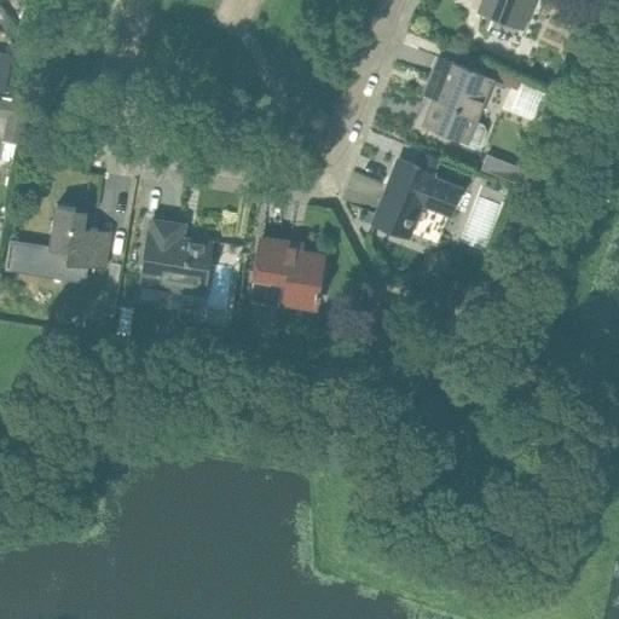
[(527,39),(536,18),(542,0),(482,0),(480,9),(492,15),(486,30),(509,40),(518,42),(520,36),(527,39)]
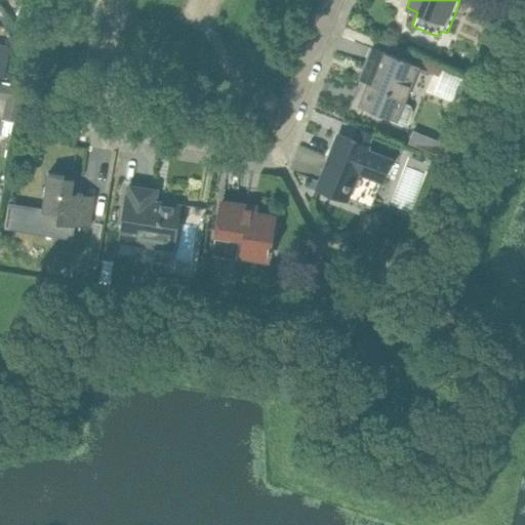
[(0,74),(3,75),(8,46),(0,44),(0,74)]
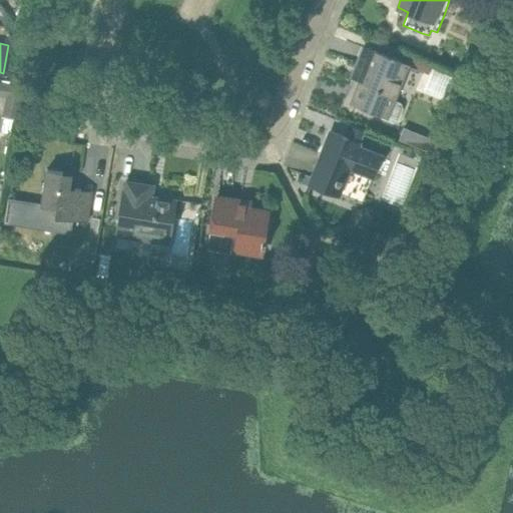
[(366,67),(353,102),(371,109),(383,114),(382,117),(394,122),(399,120),(404,107),(402,102),(394,99),(398,90),(408,65),(392,58),(383,55),(364,47),(358,64),(366,67)]
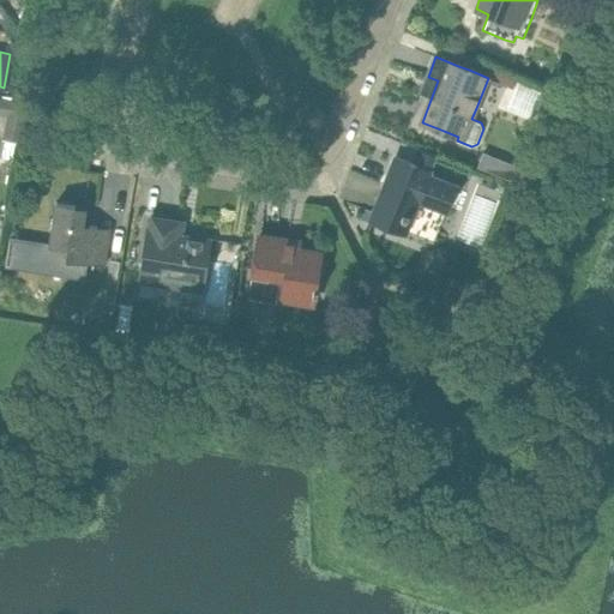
[(0,114),(23,119),(26,103),(0,97),(0,114)]
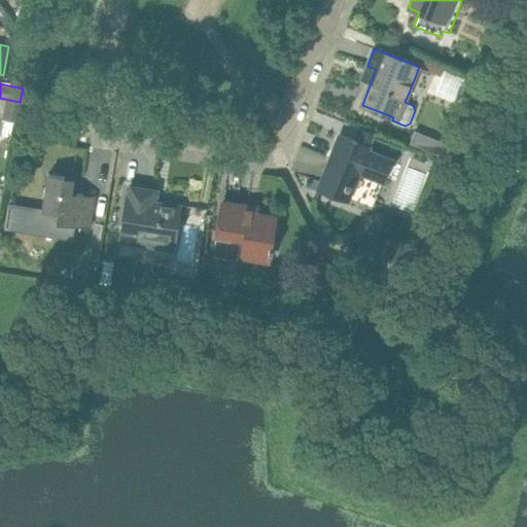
[(369,151),(374,135),(363,131),(359,142),(340,135),(318,188),(371,210),(391,161),(369,151)]
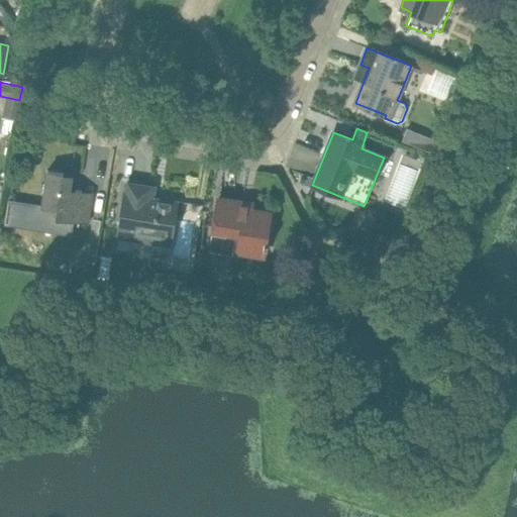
[(417,161),(421,151),(412,147),(408,157),(417,161)]
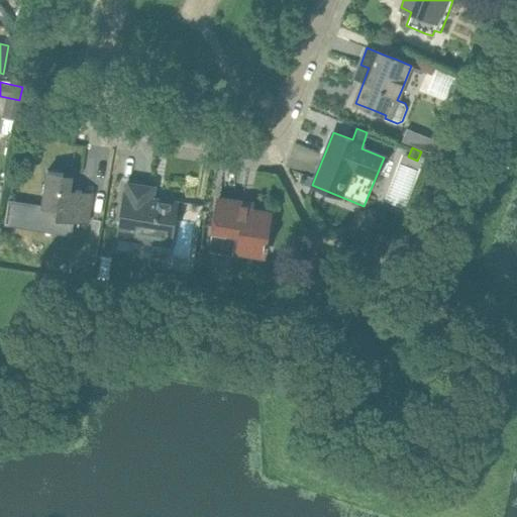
[(88,223),(93,193),(71,189),(73,175),(47,171),(44,191),(41,207),(34,206),(31,224),(34,224),(34,226),(60,230),(62,219),(88,223)]
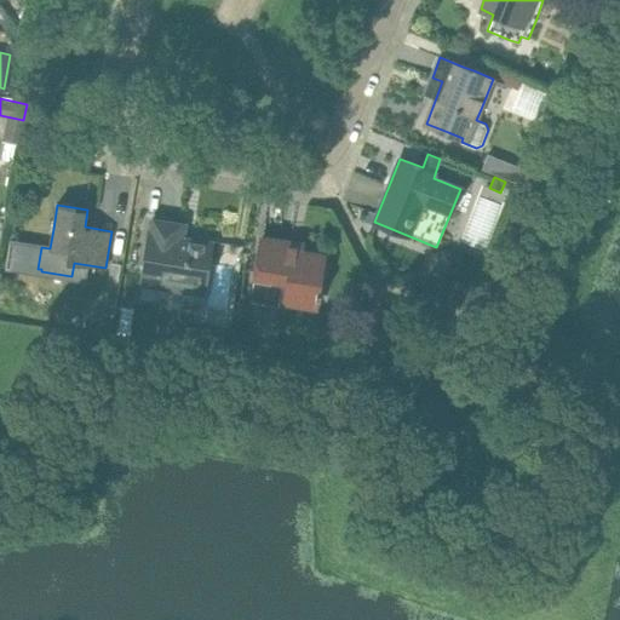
[(204,293),(205,286),(208,267),(212,244),(173,237),(176,224),(154,220),(155,213),(153,212),(151,219),(148,244),(141,282),(204,293)]
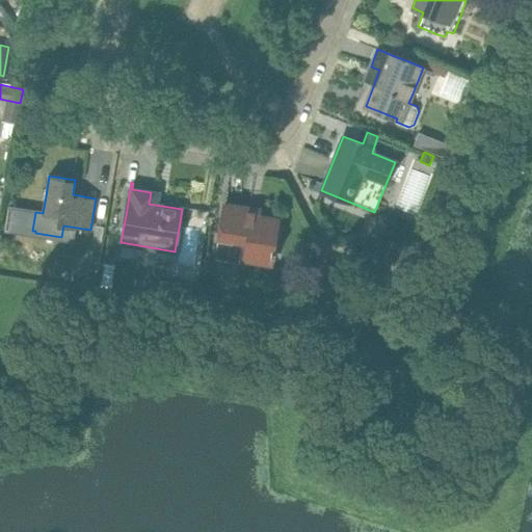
[(271,264),(275,238),(278,218),(249,213),(250,207),(224,204),(221,223),(219,237),(220,237),(220,242),(217,241),(215,260),(240,263),(242,246),(249,246),(247,260),(271,264)]
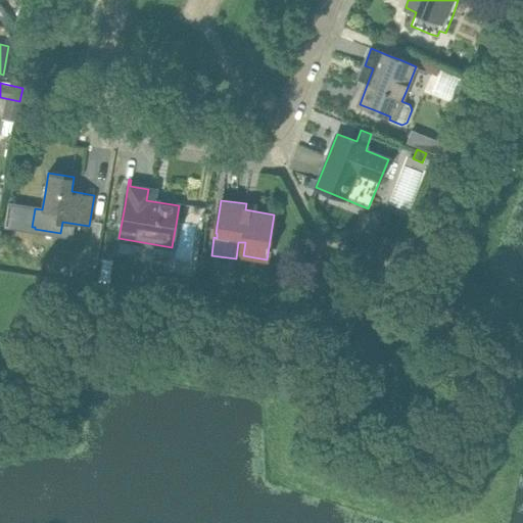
[(198,284),(196,294),(207,296),(209,286),(198,284)]
